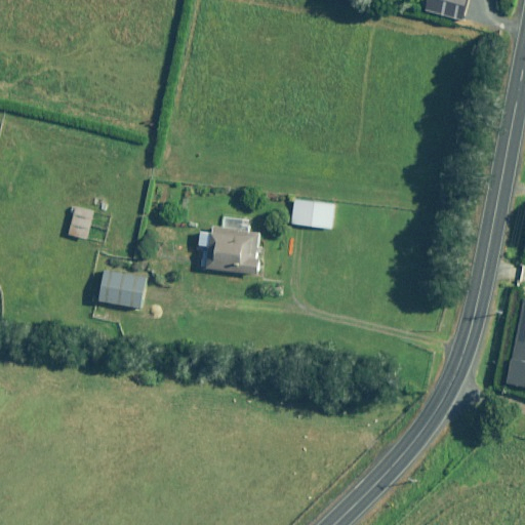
[(293,224),(333,228),(335,204),(295,200),(293,224)]
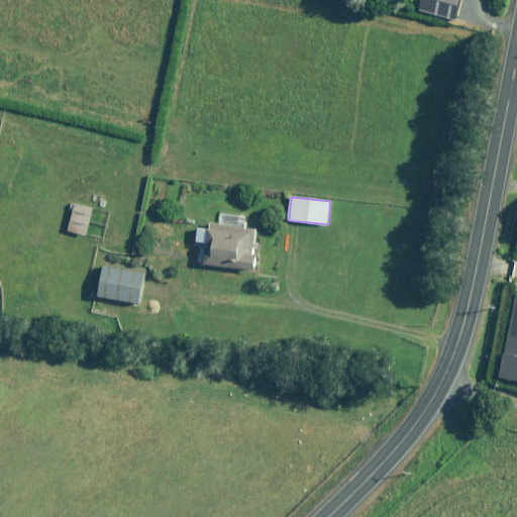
[(75,210),(69,230),(86,235),(94,208),(77,203),(76,205),(75,210)]
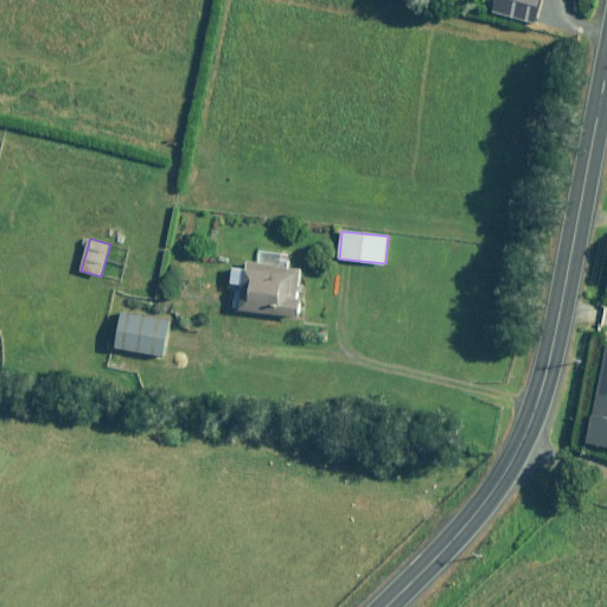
[(300,291),(300,286),(302,269),(286,267),(287,255),(261,251),(260,262),(249,261),(248,269),(235,268),(232,283),(230,283),(229,289),(237,289),(235,304),(235,306),(235,307),(242,308),(242,310),(301,317),(302,302),(304,299),(299,298),(300,291)]
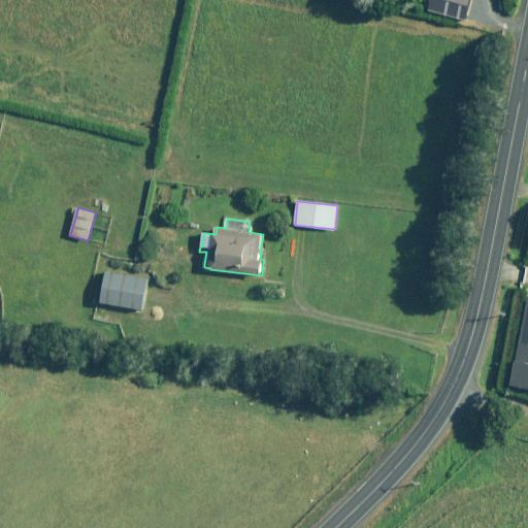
[(147,278),(106,271),(101,302),(141,309),(147,278)]
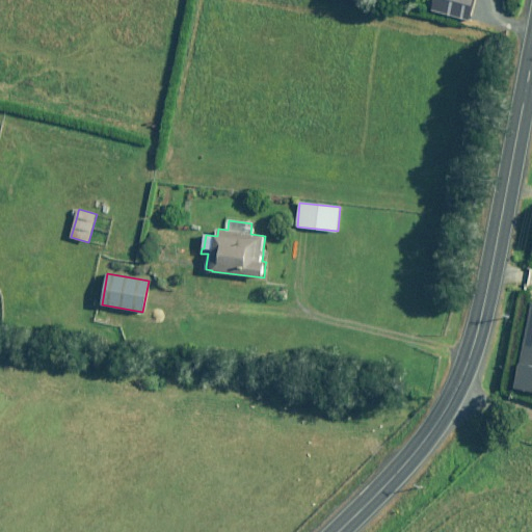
[(531,316),(519,389),(531,391),(531,316)]
